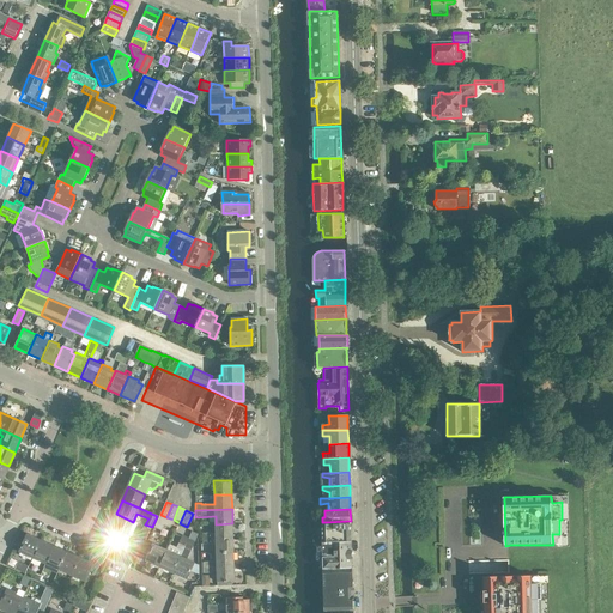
[(128,535),(133,522),(116,514),(110,527),(128,535)]
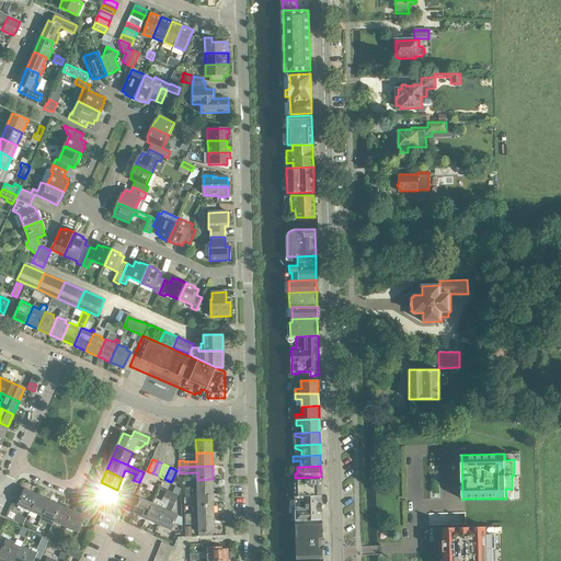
[(156,483),(159,476),(152,473),(147,471),(141,482),(147,485),(149,480),(156,483)]
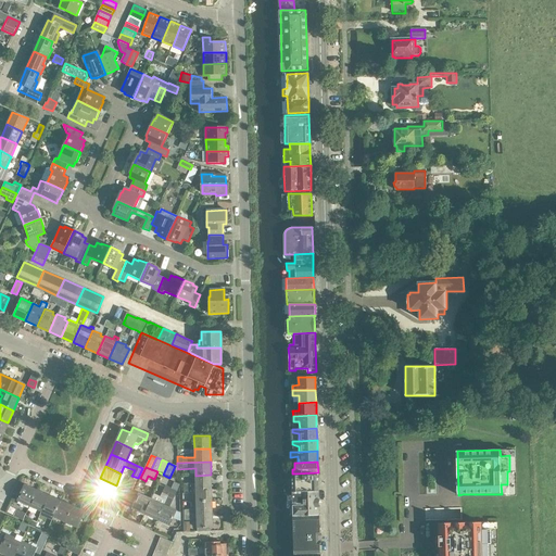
[(292,492),(318,491),(318,472),(295,474),(295,482),(292,482),(292,492)]
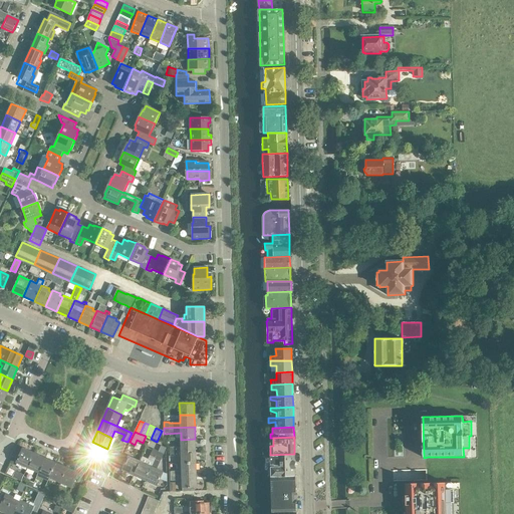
[(120,455),(126,444),(114,439),(112,444),(118,446),(115,453),(120,455)]
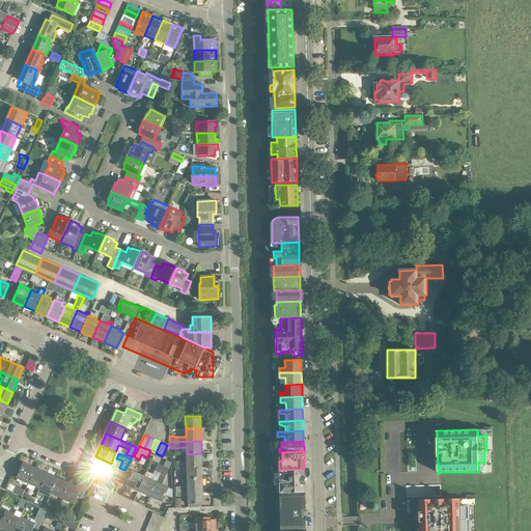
[(187,467),(201,466),(201,453),(187,454),(187,467)]
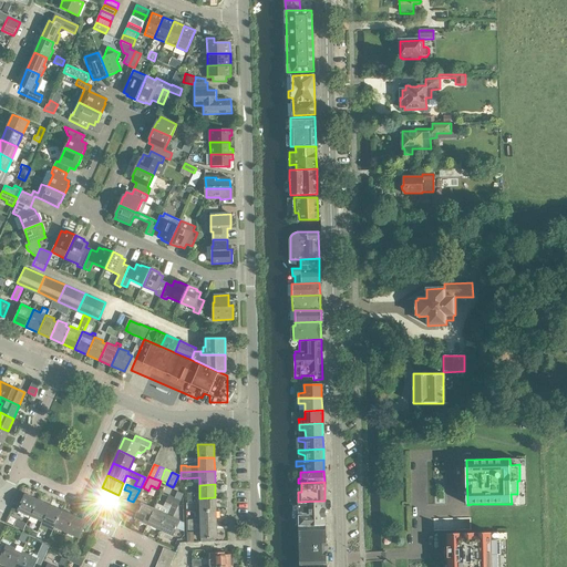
[(113,507),(119,495),(102,487),(96,501),(113,507)]
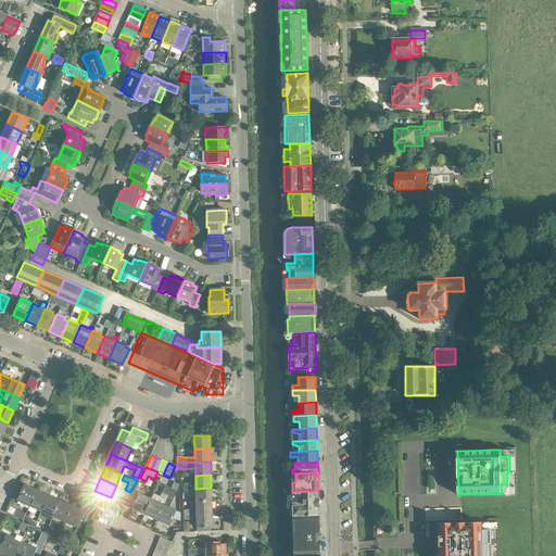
[(171,526),(176,512),(169,508),(177,492),(180,485),(174,482),(172,490),(158,519),(171,526)]
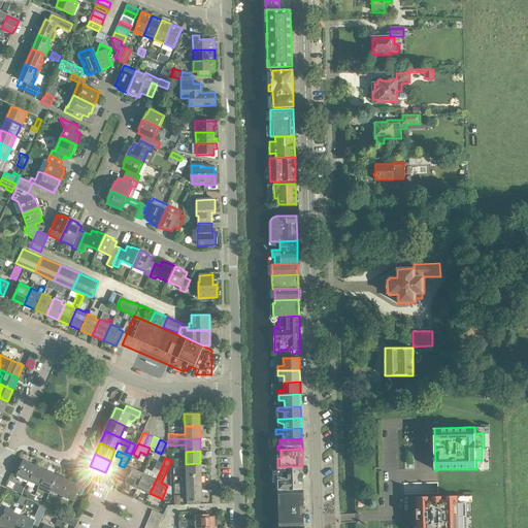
[(29,481),(35,466),(24,461),(18,475),(29,481)]
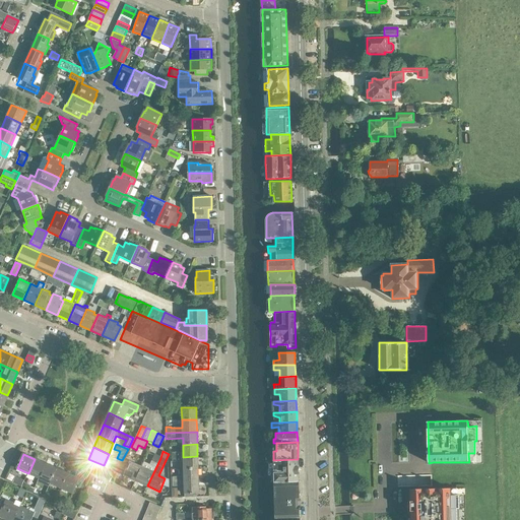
[(122,460),(117,458),(111,455),(109,460),(115,463),(116,461),(121,463),(122,460)]
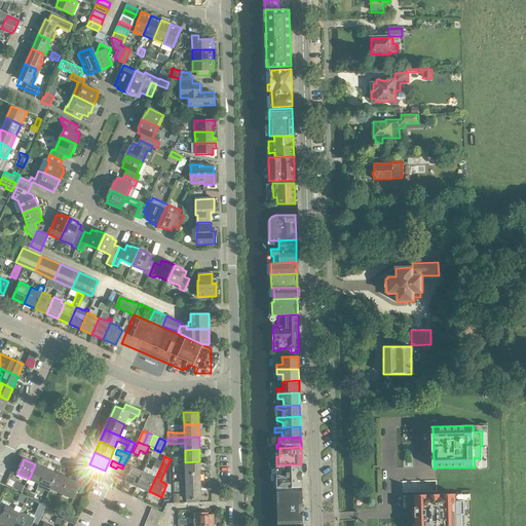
[(149,491),(162,463),(156,461),(152,471),(146,467),(143,474),(138,486),(149,491)]
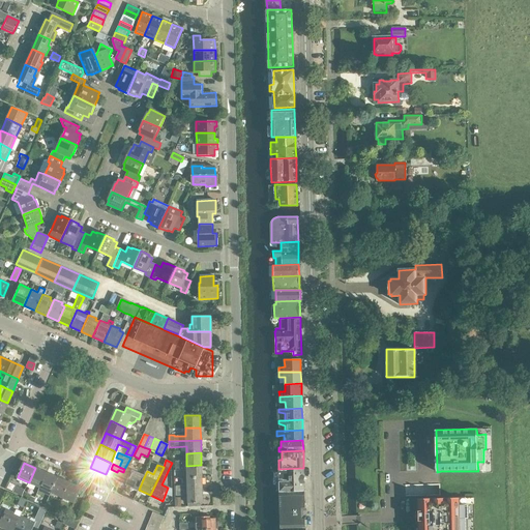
[(201,465),(186,466),(183,466),(175,466),(175,471),(186,471),(187,478),(202,477),(201,465)]
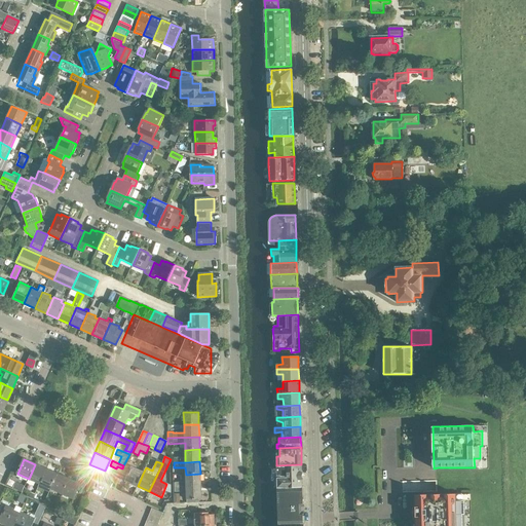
[(40,483),(46,470),(35,464),(29,479),(40,483)]
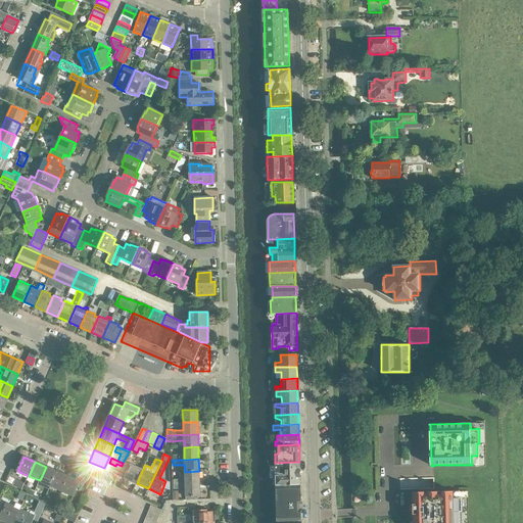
[(276,485),(300,484),(299,462),(275,463),(276,485)]
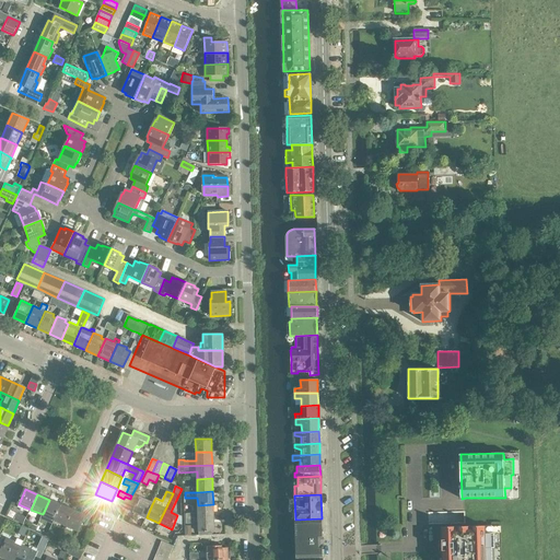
[(146,520),(147,517),(152,504),(140,498),(133,512),(139,514),(138,516),(146,520)]
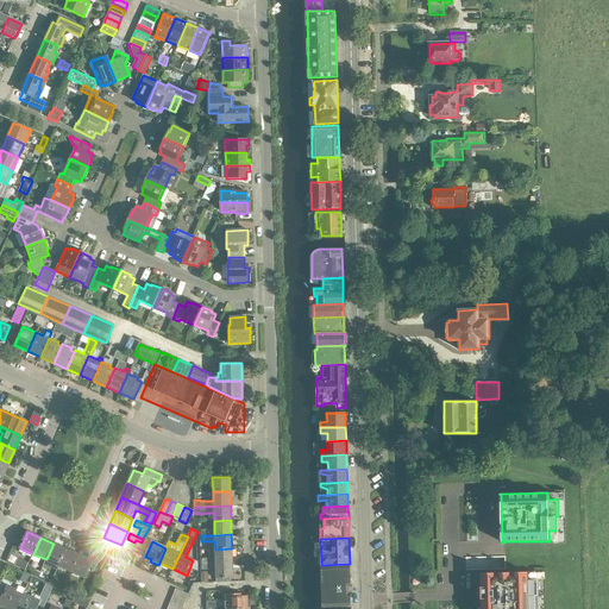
[(60,565),(67,550),(54,544),(46,559),(60,565)]
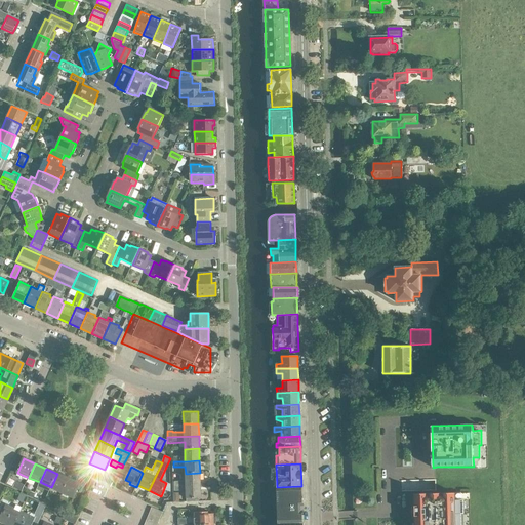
[(186,486),(200,485),(200,473),(186,474),(186,486)]
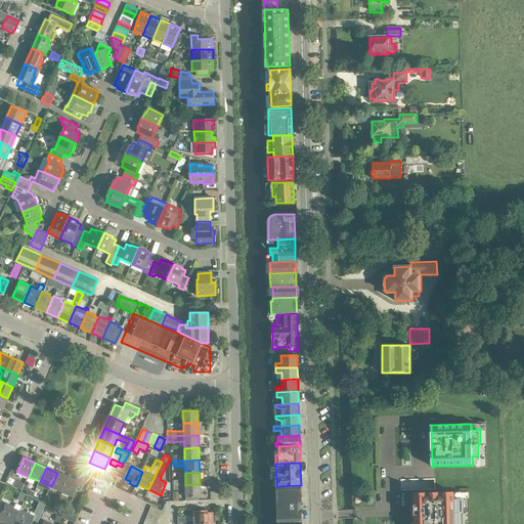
[(61,491),(68,477),(57,473),(51,486),(61,491)]
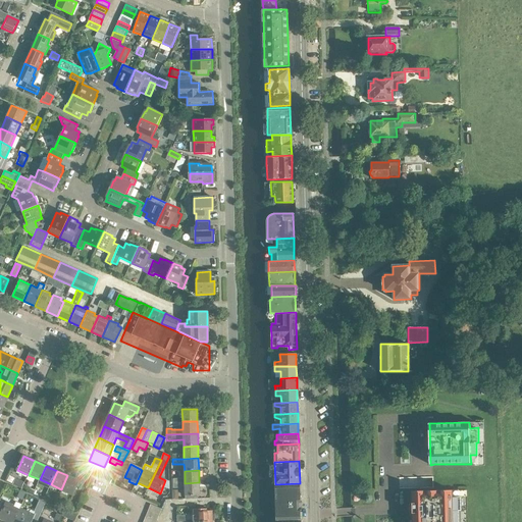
[(73,494),(80,480),(67,475),(61,489),(73,494)]
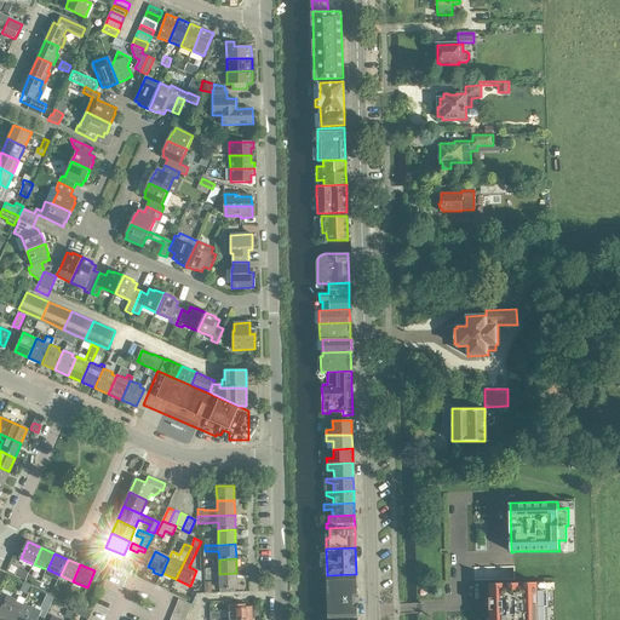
[(26,580),(29,573),(18,568),(16,575),(26,580)]
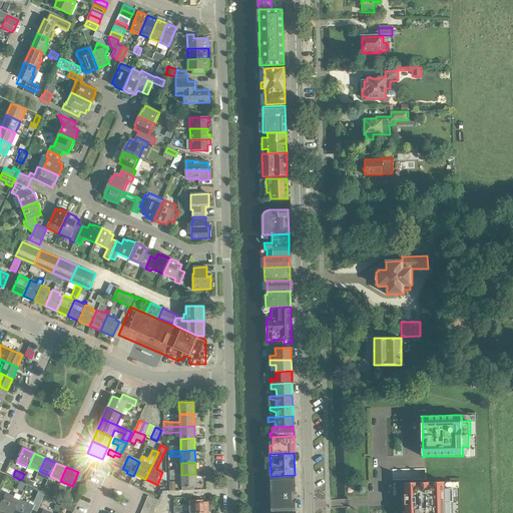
[(195,474),(181,475),(177,475),(170,475),(170,480),(181,480),(182,490),(193,490),(193,487),(196,487),(195,474)]
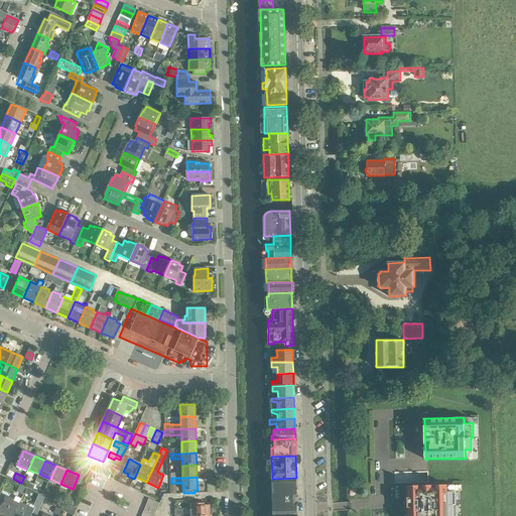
[(273,515),(296,514),(296,504),(296,500),(296,478),(272,479),(273,515)]
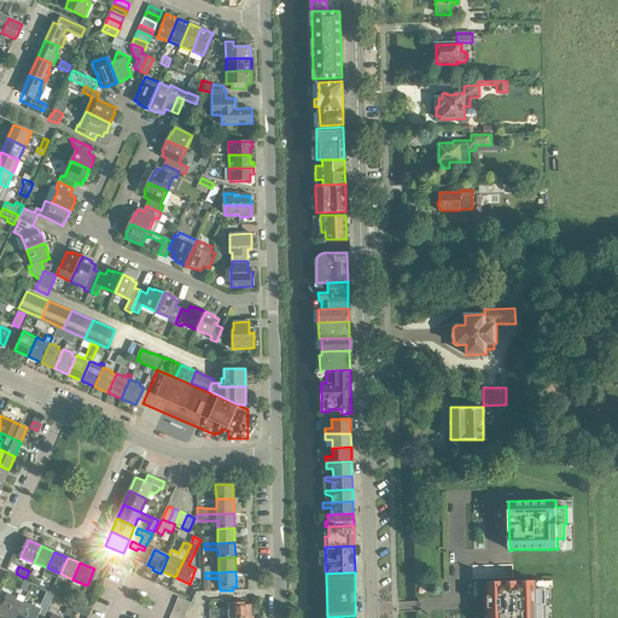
[(28,593),(31,583),(25,581),(21,590),(28,593)]
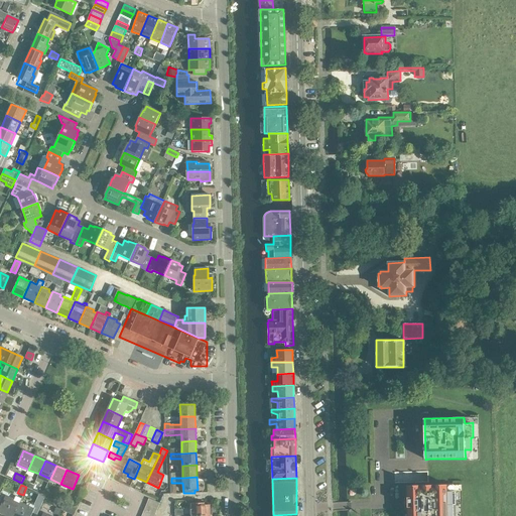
[(446,491),(446,487),(429,487),(405,488),(406,515),(452,515),(453,502),(455,502),(455,491),(446,491)]
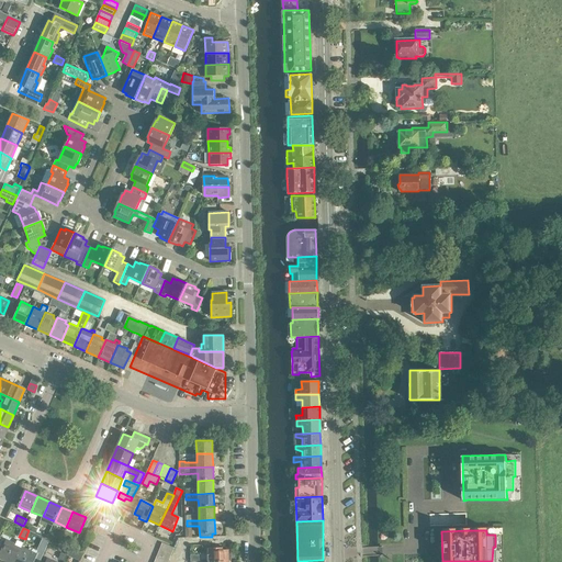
[(15,546),(6,541),(0,553),(0,558),(8,561),(14,561),(21,548),(23,543),(18,541),(15,546)]
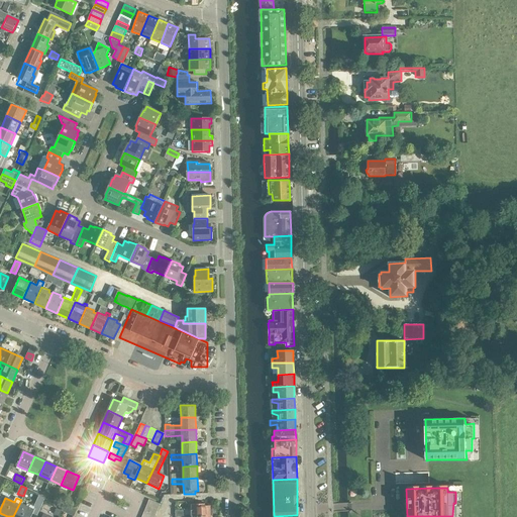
[(158,510),(160,504),(149,500),(146,506),(158,510)]
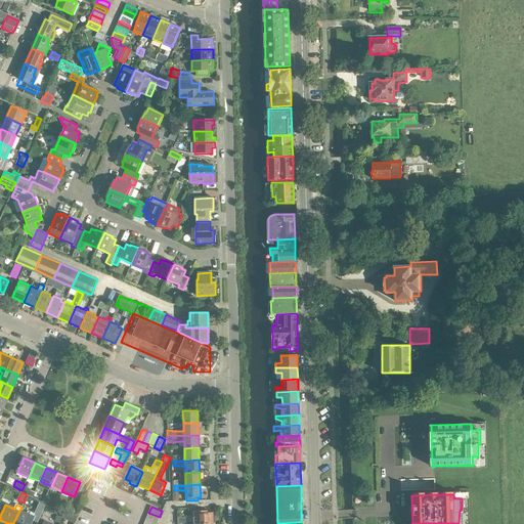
[(31,523),(35,517),(19,511),(13,523),(31,523)]
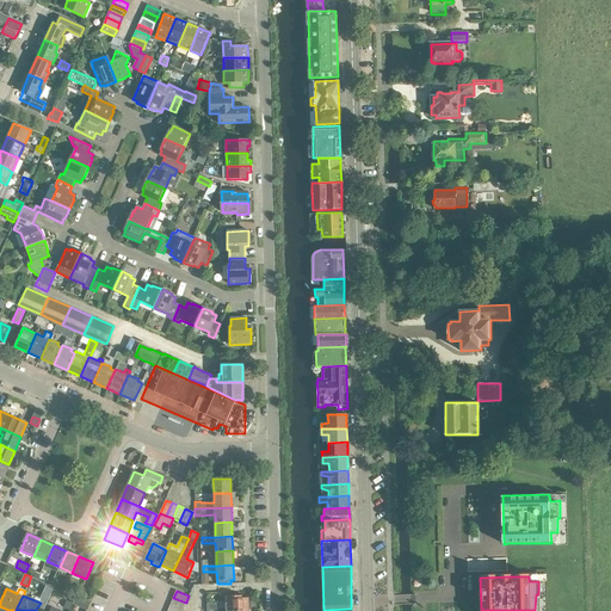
[(242,598),(242,596),(226,597),(227,610),(248,609),(248,598),(242,598)]
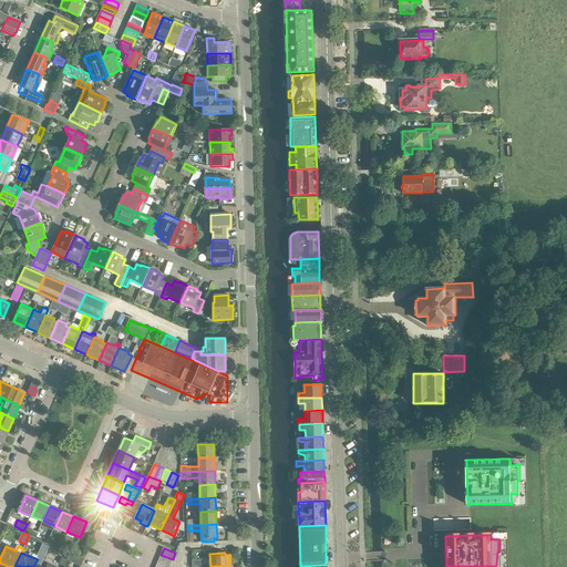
[(81,566),(83,559),(71,554),(69,560),(81,566)]
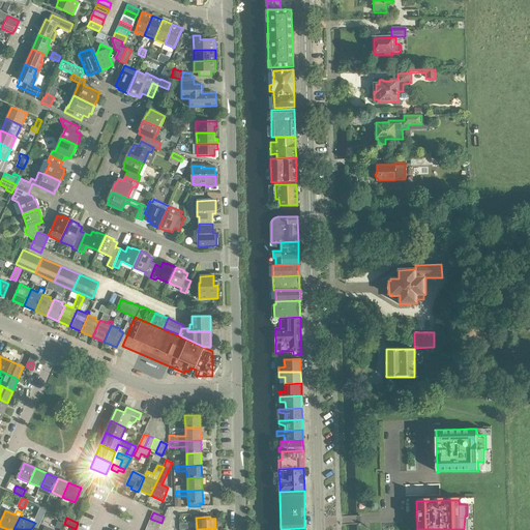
[(158,529),(162,523),(150,519),(148,525),(158,529)]
